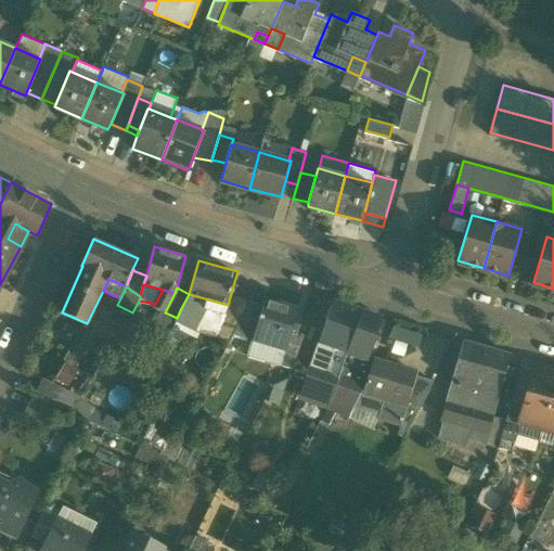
[(165,312),(175,293),(163,290),(155,304),(154,307),(162,310),(165,312)]
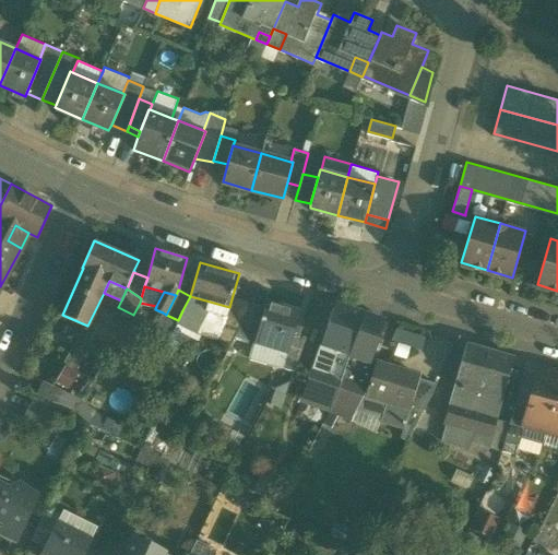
[(235,334),(240,322),(251,302),(233,295),(229,307),(224,326),(218,339),(230,342),(235,334)]
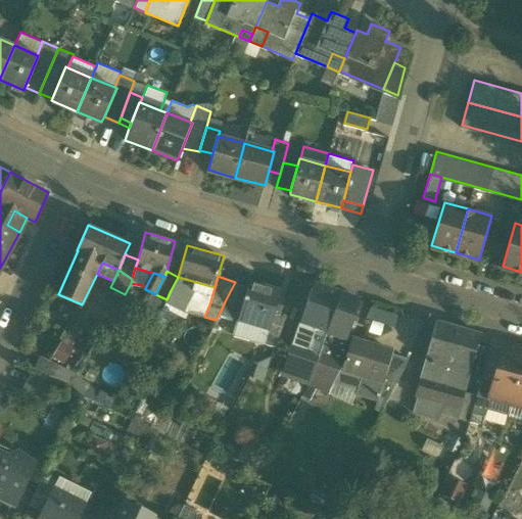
[(178,277),(171,290),(190,300),(196,282),(178,277)]
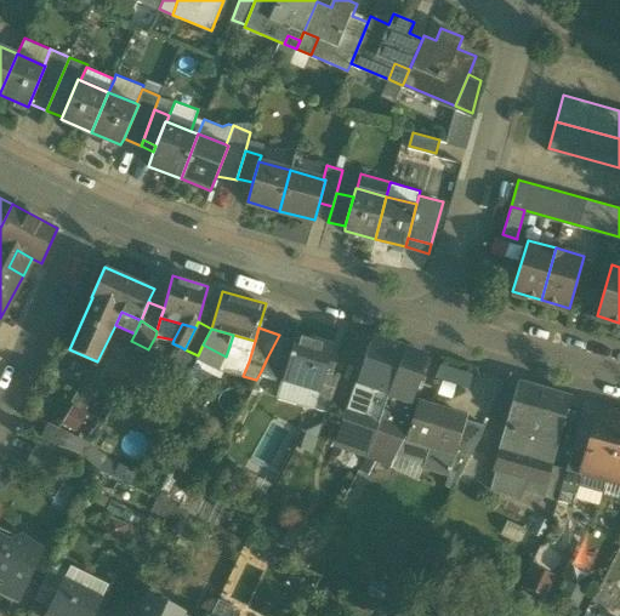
[(283,377),(320,388),(325,371),(334,343),(296,332),(294,338),(286,364),(283,377)]
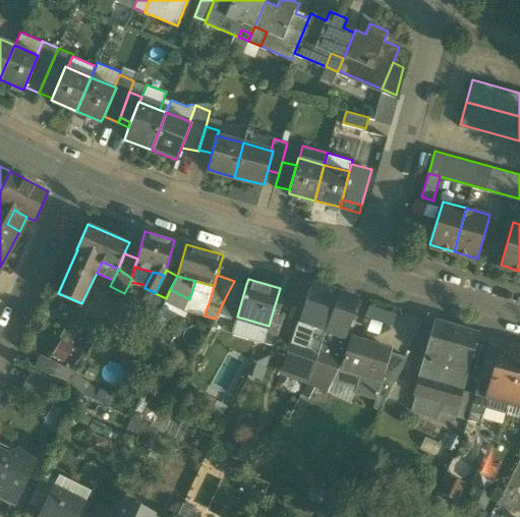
[(193,301),(188,310),(204,316),(209,303),(214,286),(195,281),(189,299),(193,301)]
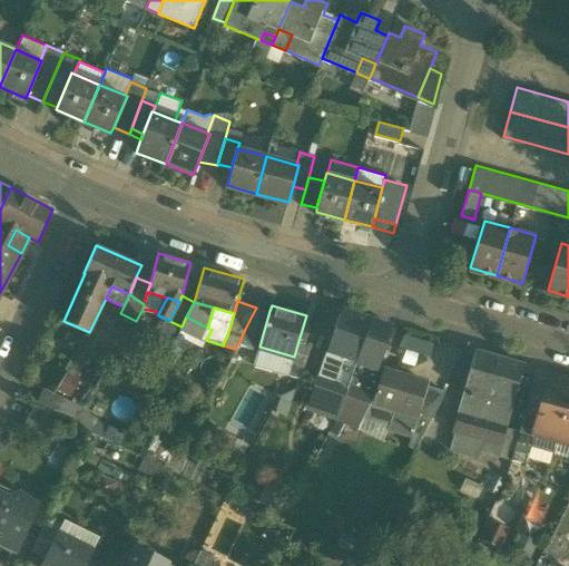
[(270,311),(256,308),(245,329),(263,334),(270,311)]
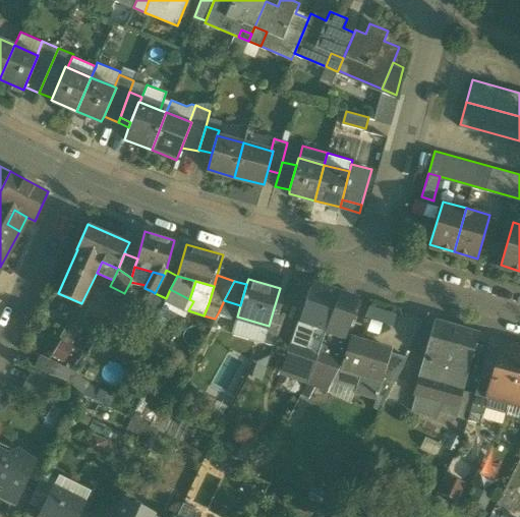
[(299,320),(326,329),(339,290),(312,281),(299,320)]
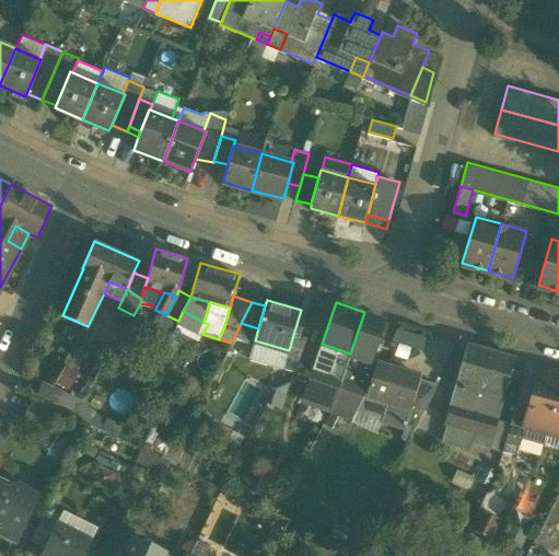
[(208,324),(204,322),(183,311),(178,321),(175,326),(188,332),(200,338),(202,334),(208,324)]
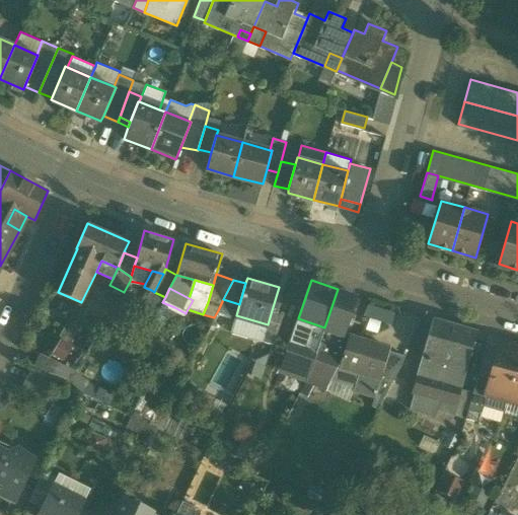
[(338,289),(324,327),(338,333),(345,335),(345,334),(358,296),(338,289)]
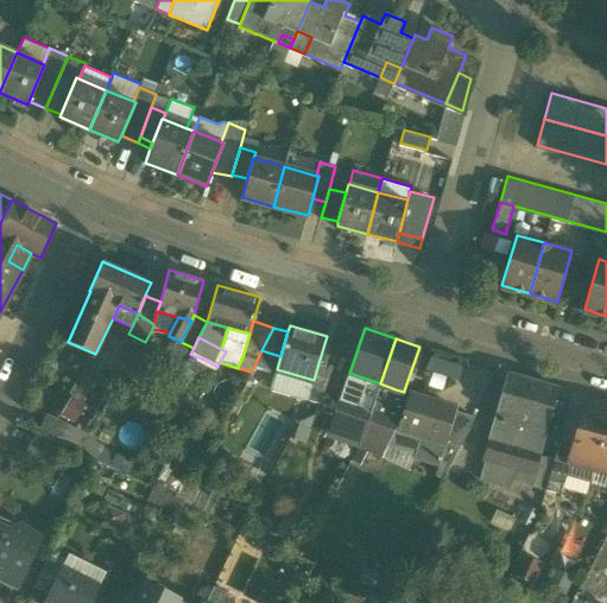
[(181,342),(177,340),(168,357),(172,360),(184,366),(190,354),(194,348),(181,342)]
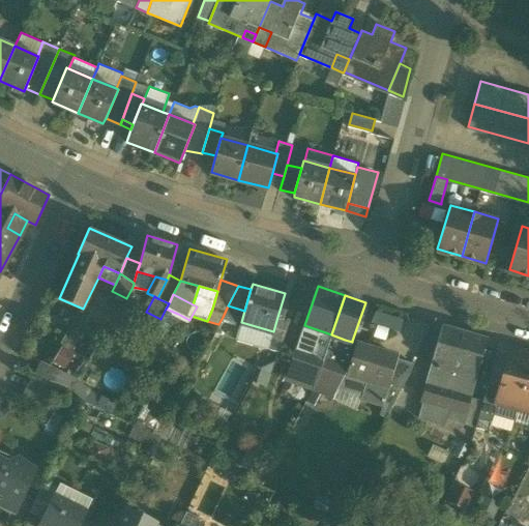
[(223,317),(241,322),(244,311),(228,305),(223,317)]
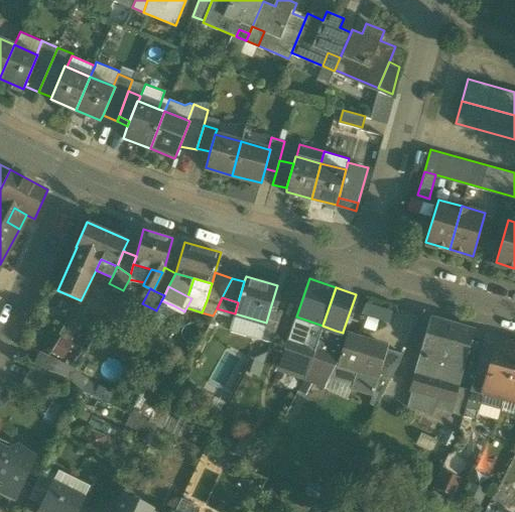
[(394,306),(368,298),(363,313),(389,322),(394,306)]
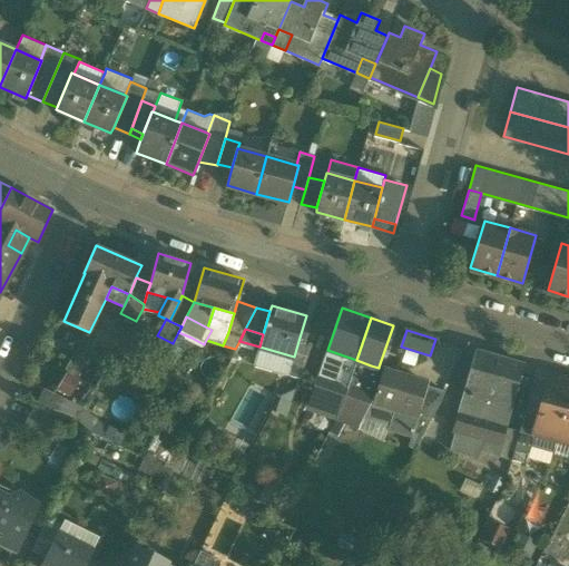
[(173,343),(168,353),(180,360),(192,338),(178,332),(173,343)]
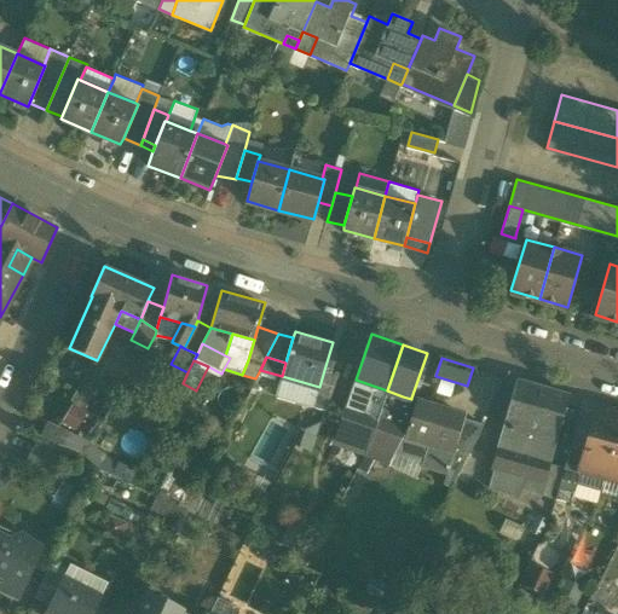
[(188,372),(175,366),(163,388),(177,395),(183,383),(188,372)]
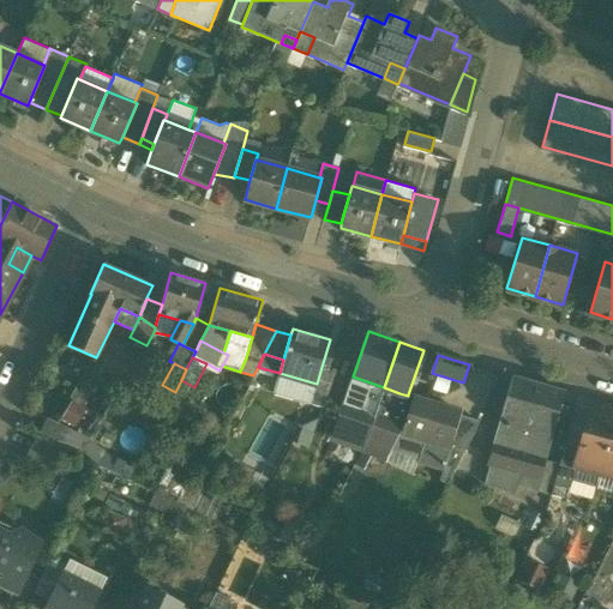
[(317,384),(311,403),(323,406),(335,371),(322,367),(317,384)]
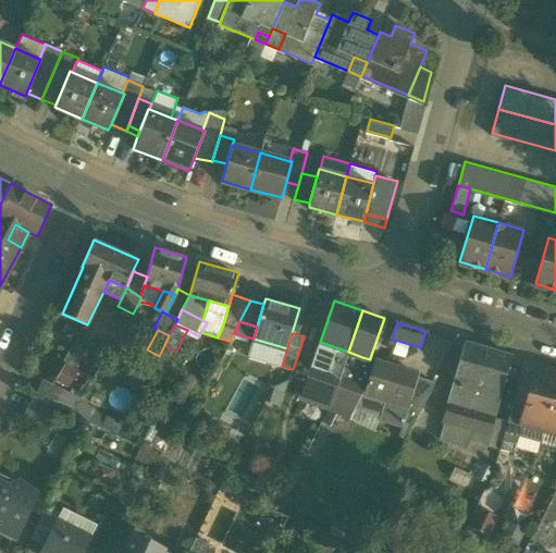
[(287,348),(254,339),(249,355),(282,366),(287,348)]
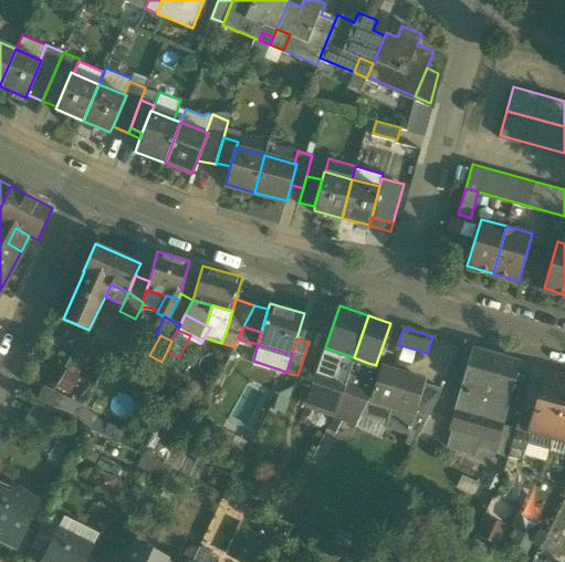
[(462,386),(510,399),(522,360),(473,346),(462,386)]
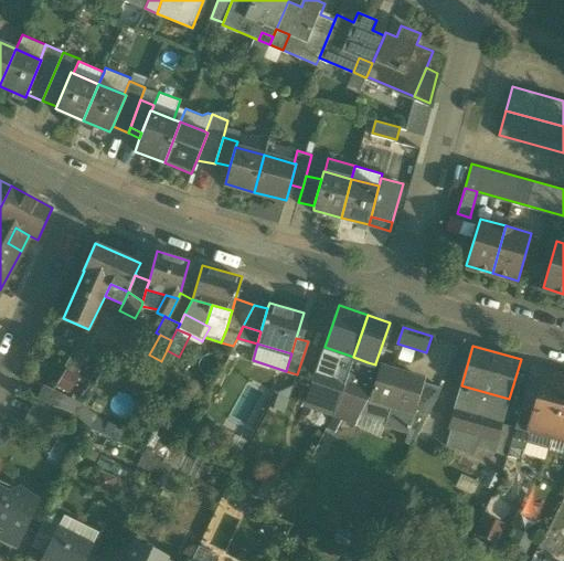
[(353,357),(325,347),(317,370),(316,370),(306,399),(334,409),(339,399),(346,381),(353,357)]
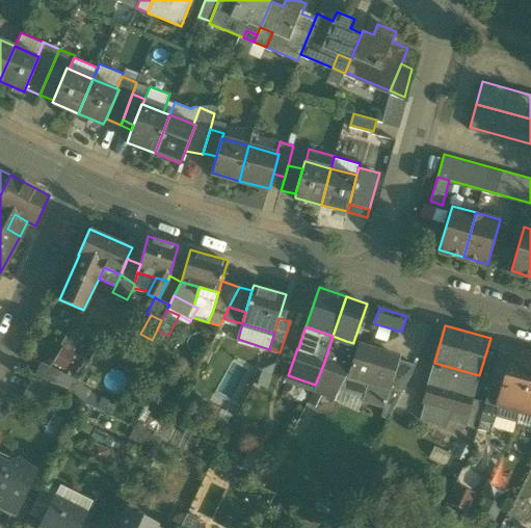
[(333,336),(325,359),(350,367),(359,343),(353,342),(353,343),(346,341),(333,336)]
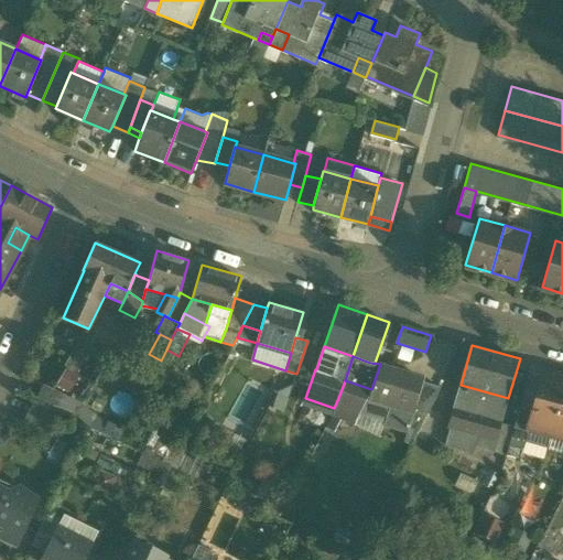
[(369,397),(390,402),(412,409),(414,410),(423,379),(424,377),(380,364),(371,389),(369,397)]
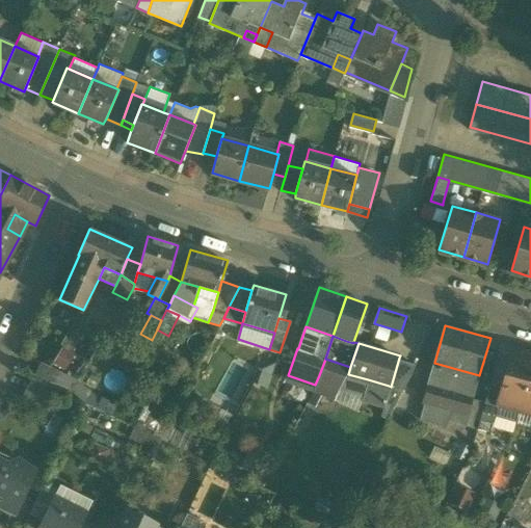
[(76,352),(63,344),(53,361),(67,369),(76,352)]
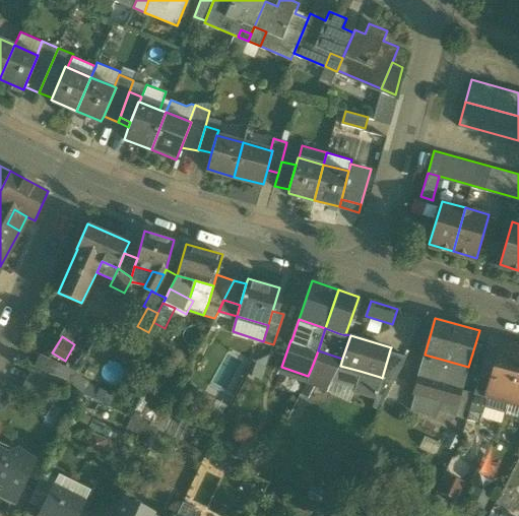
[(489,392),(510,398),(518,366),(518,350),(500,345),(492,377),(488,392),(489,392)]
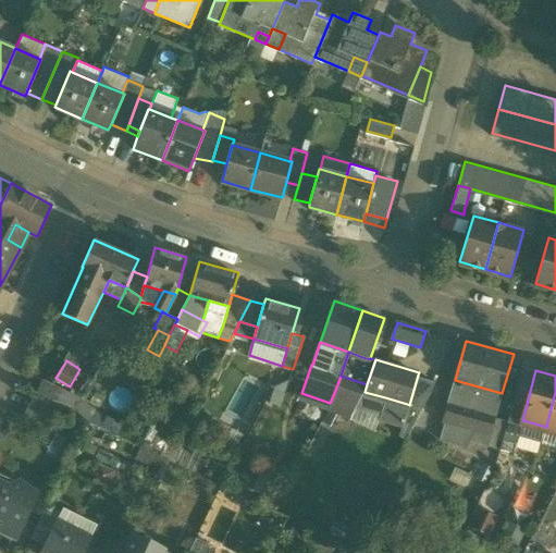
[(409,405),(422,408),(435,380),(418,375),(409,405)]
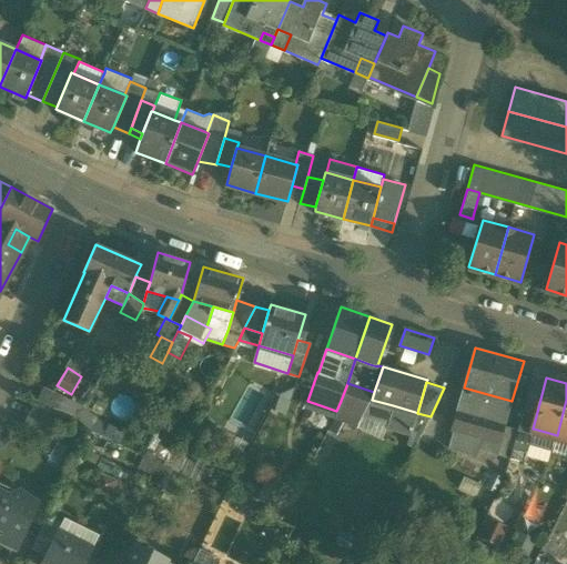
[(374,392),(347,383),(341,401),(363,409),(374,392)]
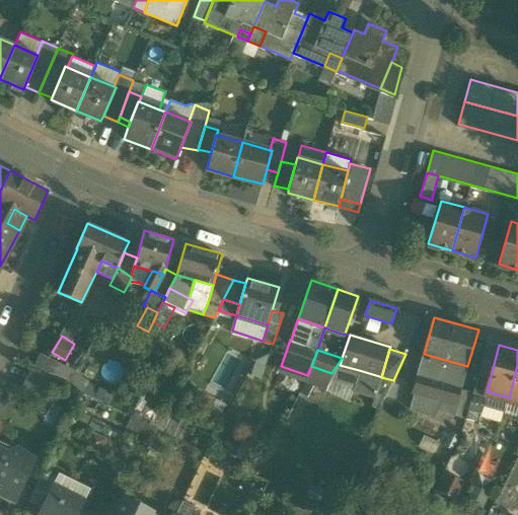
[(40,353),(32,367),(53,376),(68,383),(76,370),(40,353)]
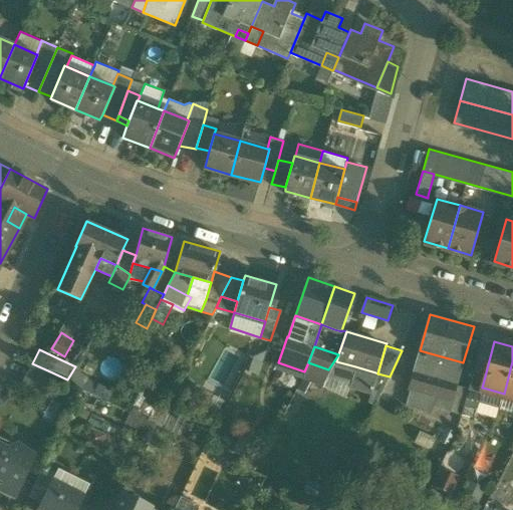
[(420,350),(414,369),(457,383),(463,362),(420,350)]
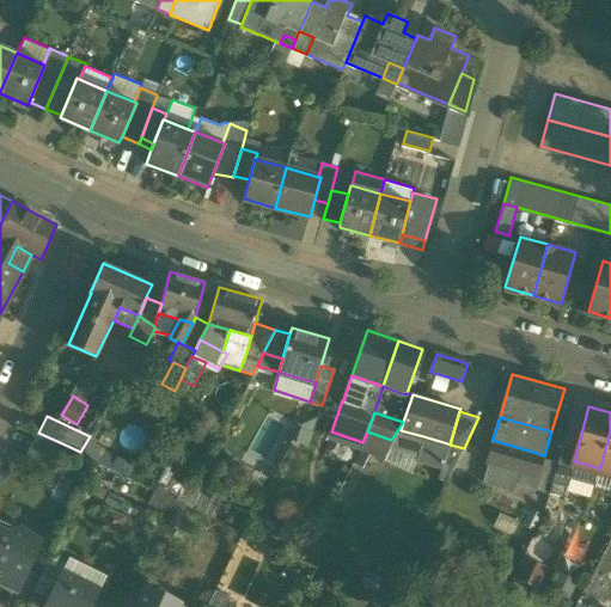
[(391,447),(401,430),(403,422),(391,440),(367,431),(362,442),(364,443),(362,447),(385,457),(391,447)]
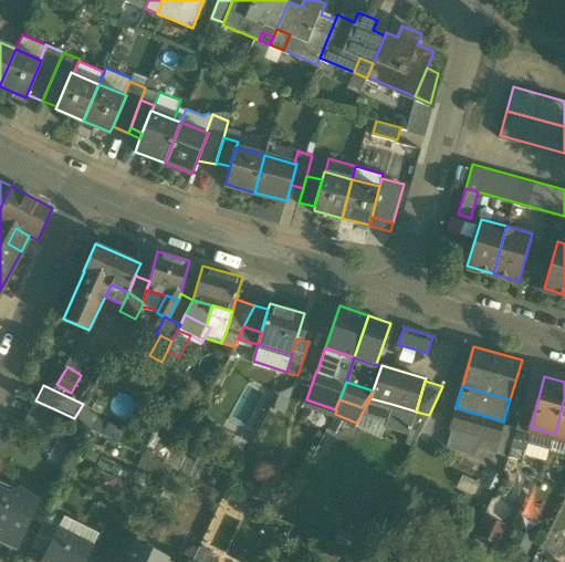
[(362,414),(386,422),(391,404),(370,398),(362,414)]
